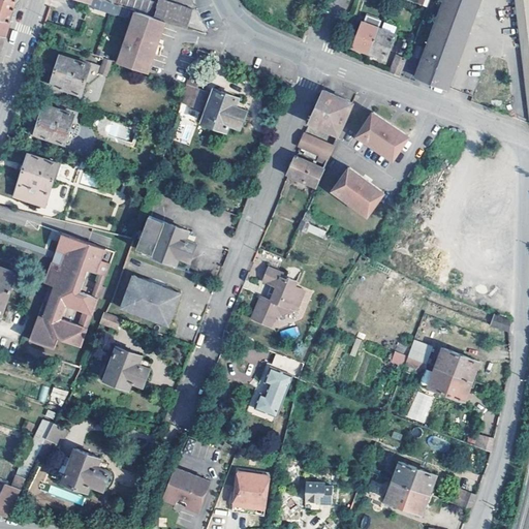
[(16,5),(17,1),(10,0),(0,0),(0,19),(9,22),(11,18),(16,5)]
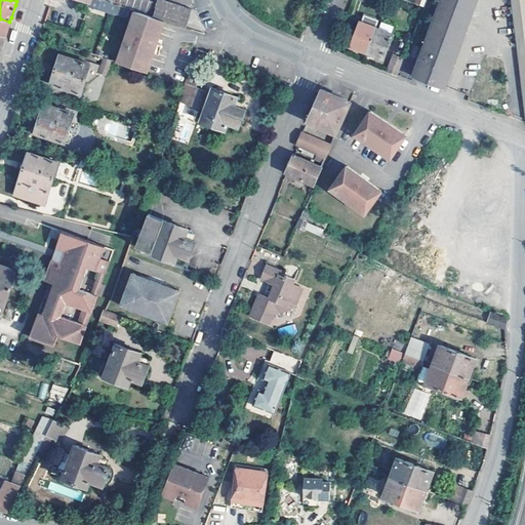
[(119,12),(121,6),(122,5),(114,3),(105,0),(104,0),(105,1),(102,0),(92,0),(93,1),(92,5),(112,10),(119,12)]
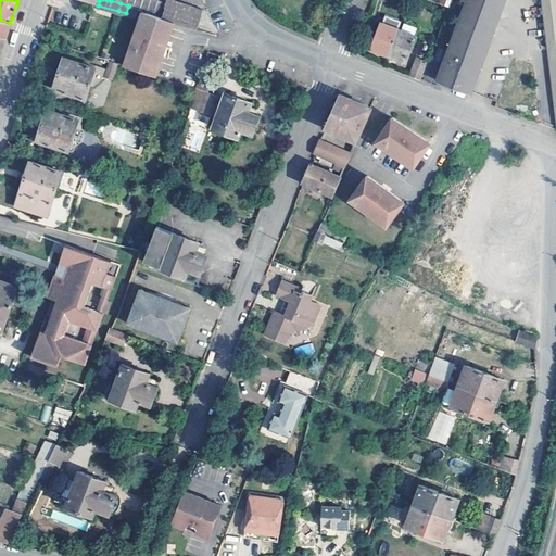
[(128,7),(146,12),(165,19),(169,5),(168,4),(153,0),(122,0),(121,3),(129,5),(128,7)]
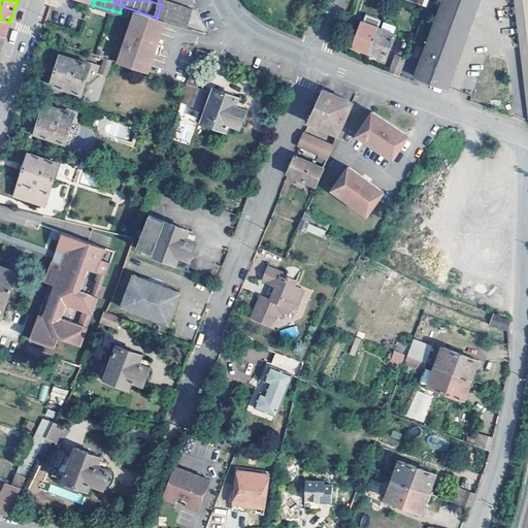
[(195,9),(165,0),(161,0),(160,4),(161,5),(157,18),(169,22),(189,29),(195,9)]
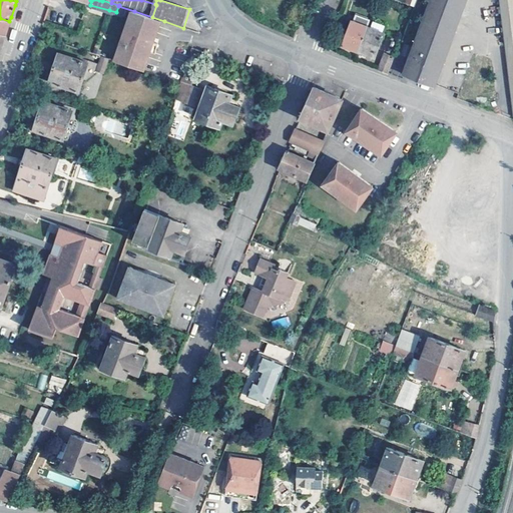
[(466,0),(431,0),(403,76),(434,88),(435,84),(466,0)]
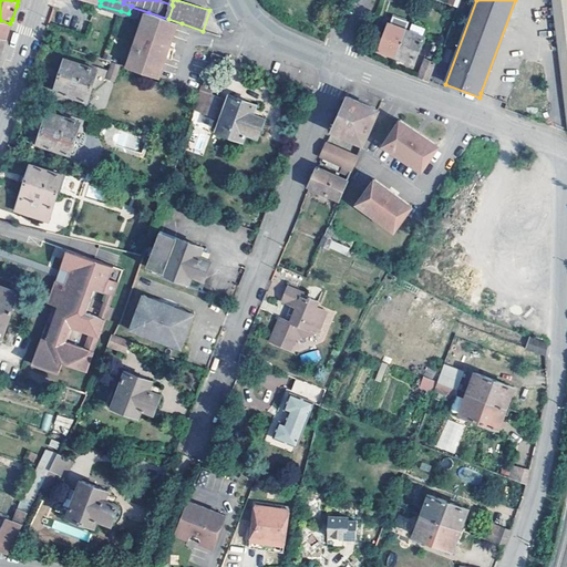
[(566,0),(550,0),(566,130),(566,129),(566,0)]
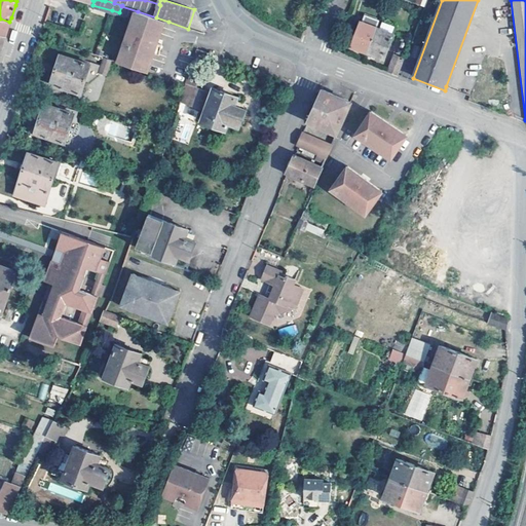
[(156,17),(138,11),(134,23),(137,24),(135,32),(132,31),(128,38),(132,39),(129,44),(130,44),(127,52),(124,51),(120,63),(121,63),(151,74),(158,53),(161,44),(168,22),(156,17)]
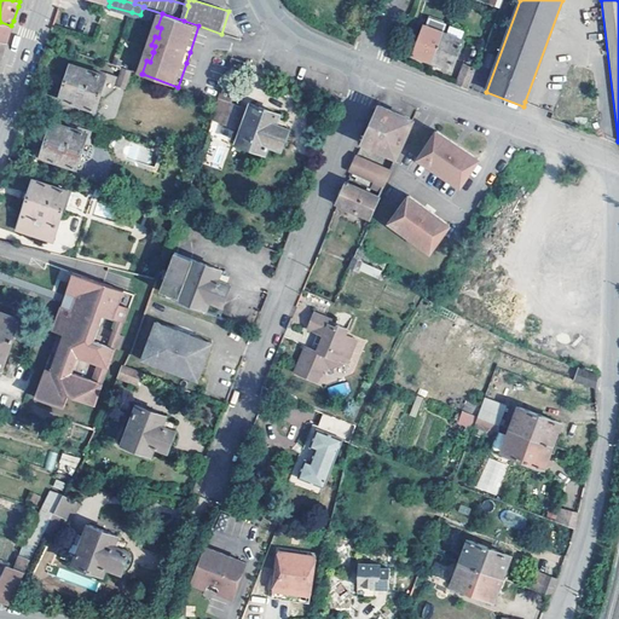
[(0,40),(6,42),(10,29),(11,25),(0,22),(0,40)]
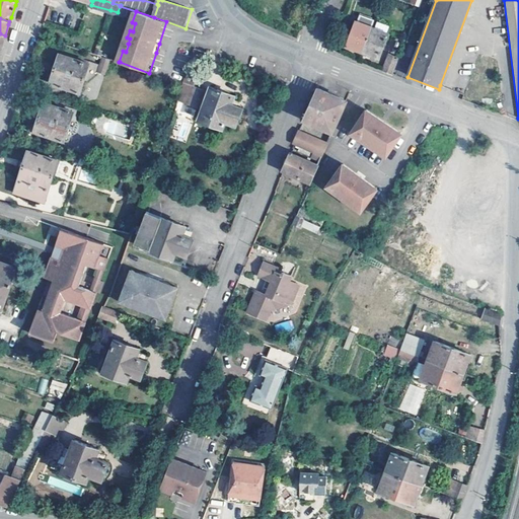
[(349,47),(365,52),(373,28),(358,22),(349,47)]
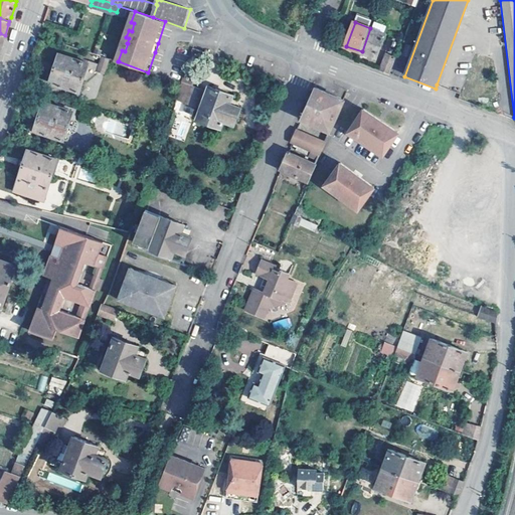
[(386,34),(370,28),(362,51),(377,57),(386,34)]
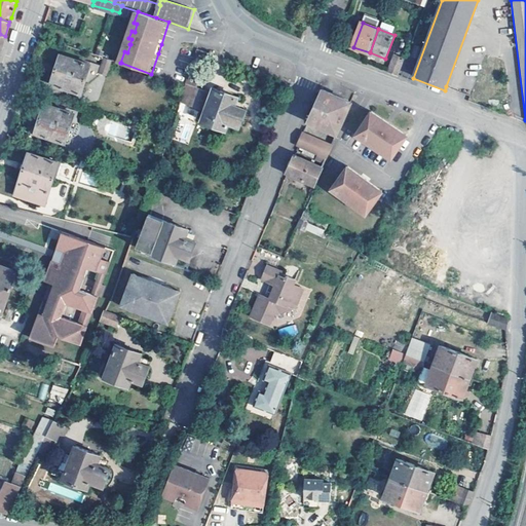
[(92,65),(63,54),(53,84),(83,95),(92,65)]
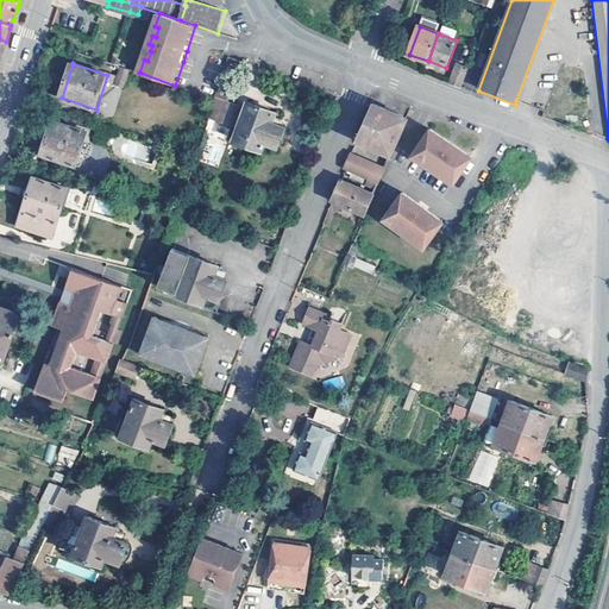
[(469,69),(458,64),(451,82),(462,87),(469,69)]
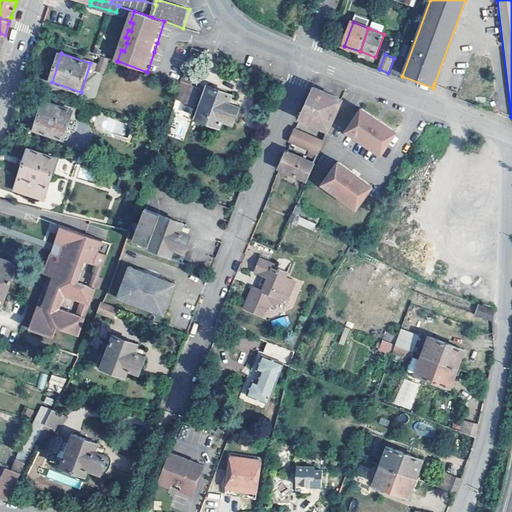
[(110,59),(103,56),(99,71),(106,73),(110,59)]
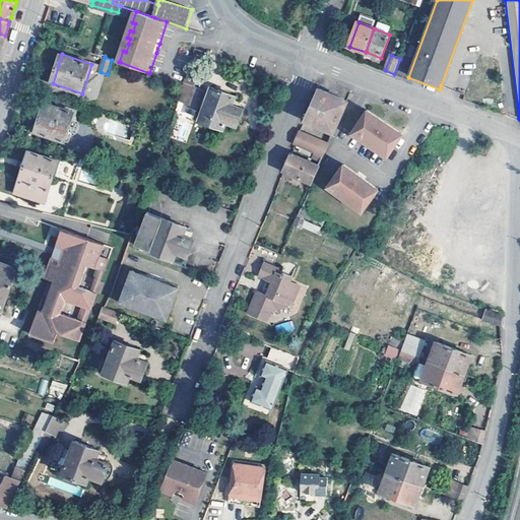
[(203,67),(192,63),(187,79),(185,84),(185,86),(195,90),(196,86),(203,67)]
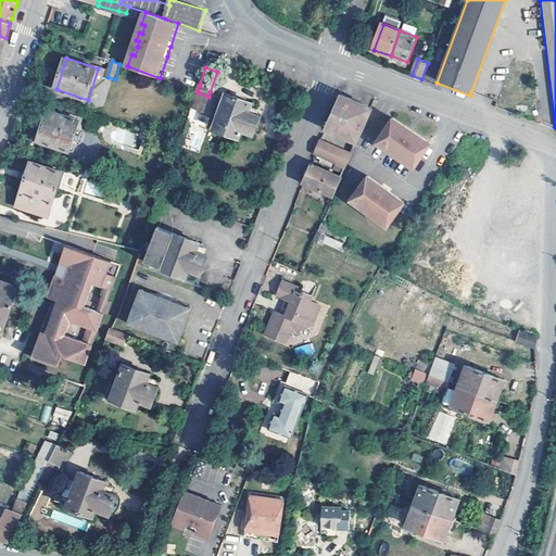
[(210,92),(209,97),(198,92),(192,109),(202,112),(203,111),(214,115),(220,97),(210,92)]
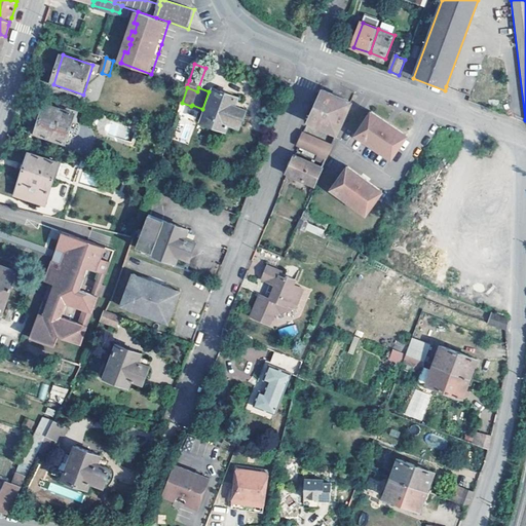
[(239,98),(216,88),(203,121),(227,130),(230,124),(240,128),(247,110),(237,106),(239,98)]
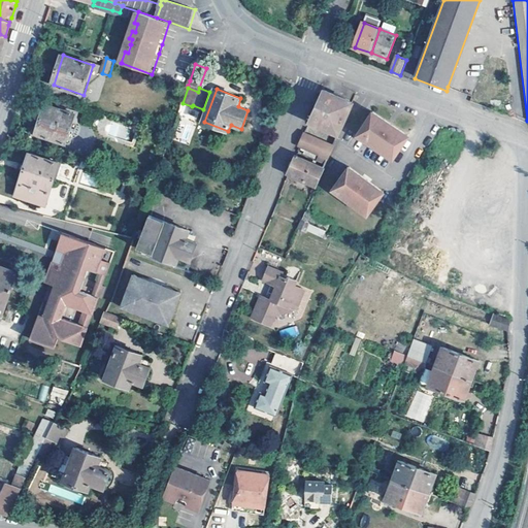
[(352,101),(324,89),(317,104),(308,121),(337,134),(352,101)]
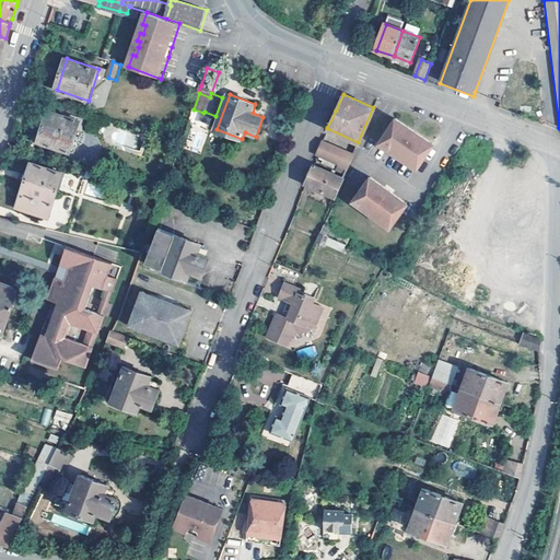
[(81,120),(50,111),(39,141),(71,152),(76,139),(81,120)]
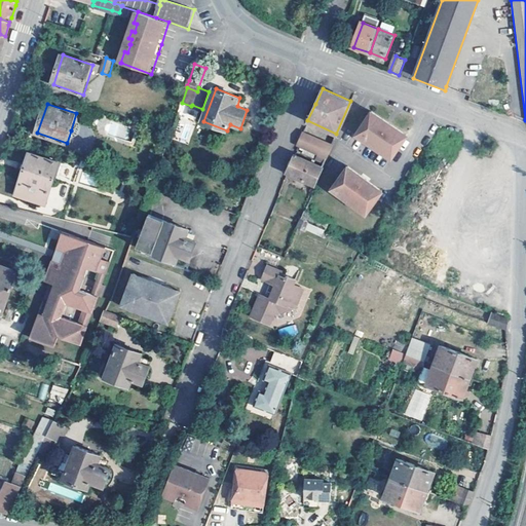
[(84,110),(88,112),(98,115),(99,110),(85,106),(84,110)]
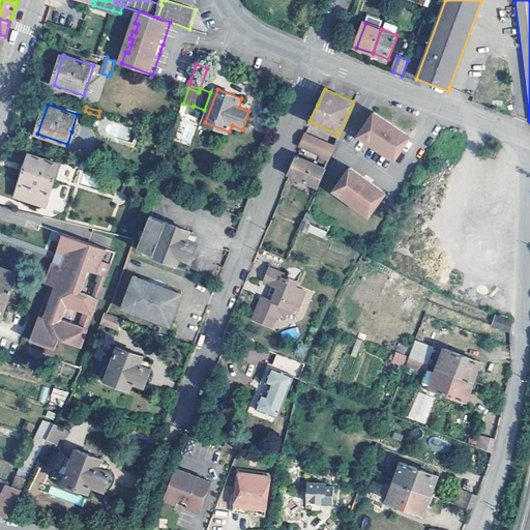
[(98,116),(89,113),(86,122),(95,125),(98,116)]
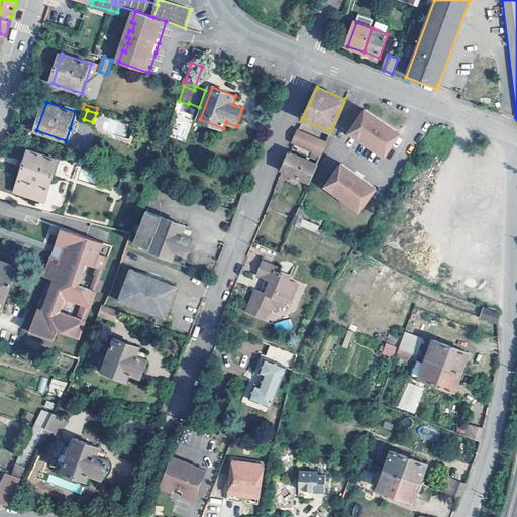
[(382,121),(366,110),(350,133),(385,156),(400,133),(382,121)]
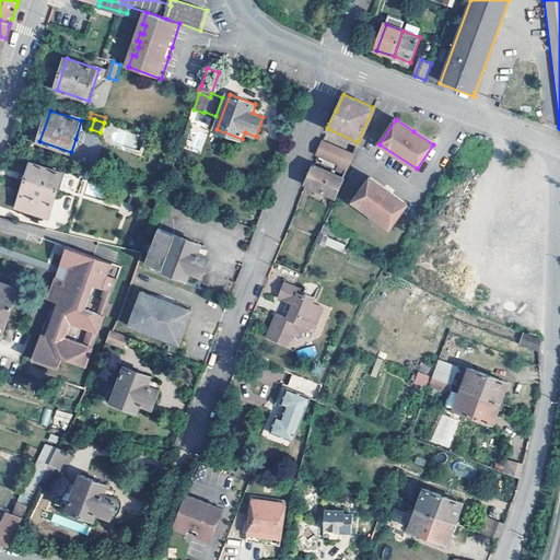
[(81,141),(76,139),(71,152),(77,153),(81,141)]
